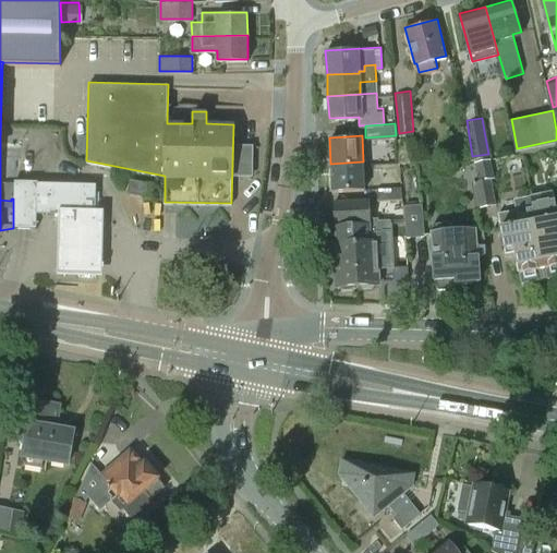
[(363,161),(330,164),(333,189),(364,188),(363,161)]
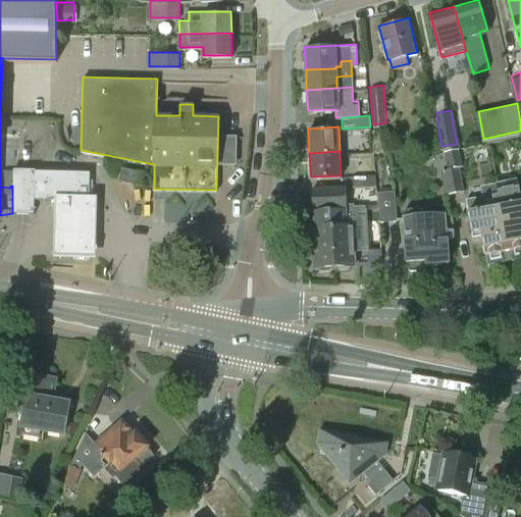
[(119,179),(142,184),(144,170),(121,166),(119,179)]
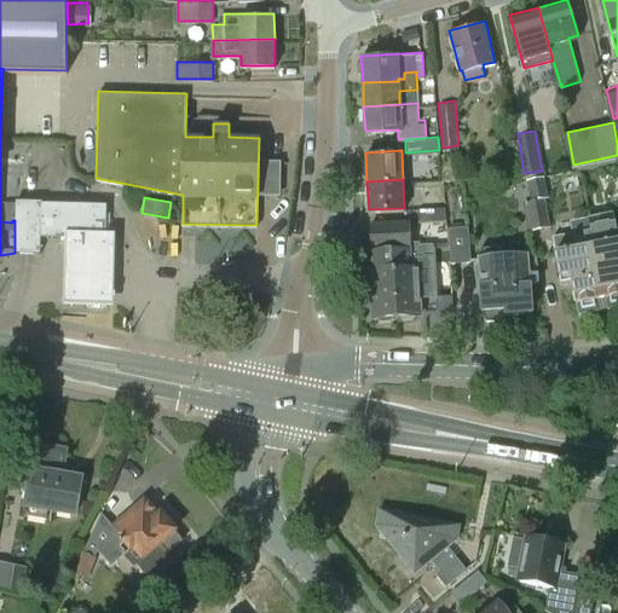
[(546,197),(526,201),(531,231),(552,227),(546,197)]
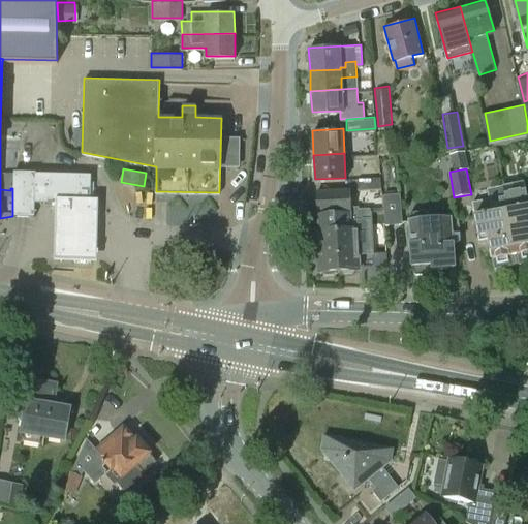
[(14,170),(13,214),(35,214),(35,201),(91,202),(92,173),(36,172),(36,171),(14,170)]
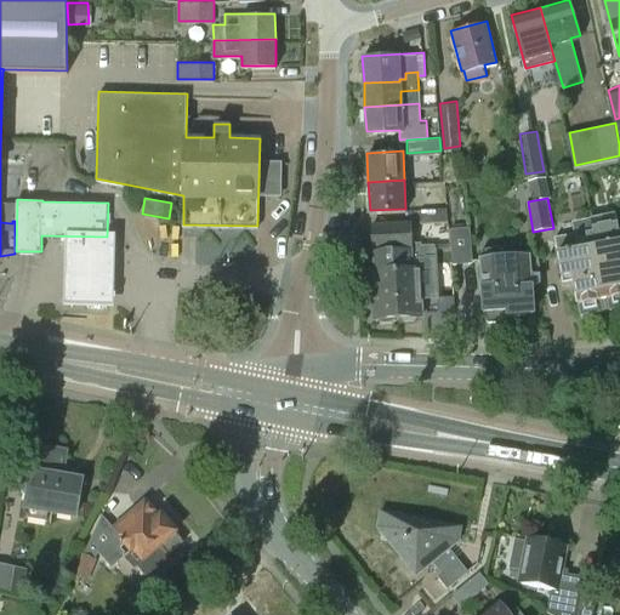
[(419,205),(420,220),(450,217),(449,203),(419,205)]
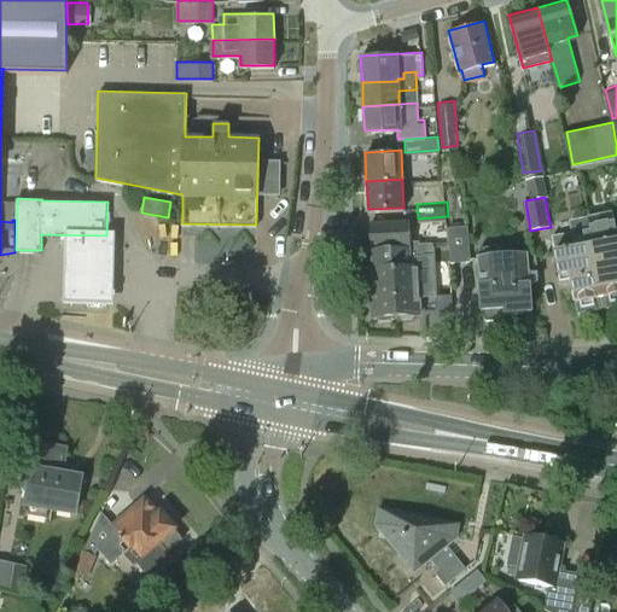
[(592,229),(585,231),(586,237),(587,240),(597,292),(603,291),(605,302),(616,298),(616,235),(615,235),(610,213),(588,216),(592,229)]
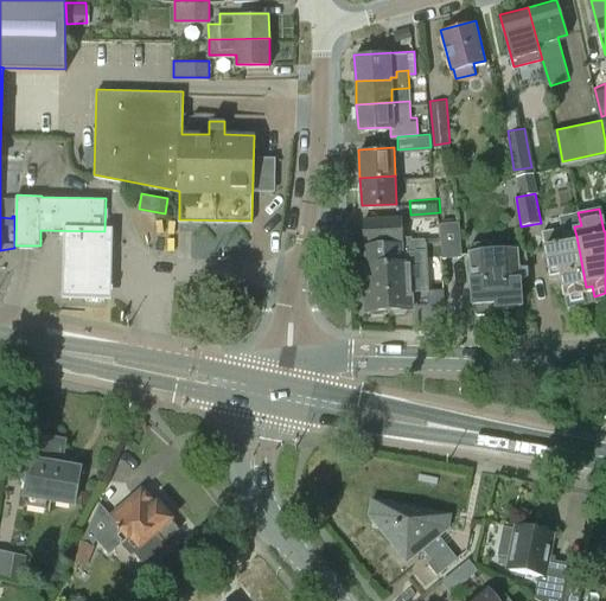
[(404,215),(363,217),(364,244),(367,308),(371,308),(374,312),(383,311),(384,308),(389,307),(388,262),(397,262),(396,256),(400,256),(400,251),(403,251),(403,250),(402,242),(401,242),(400,221),(404,219),(404,215)]
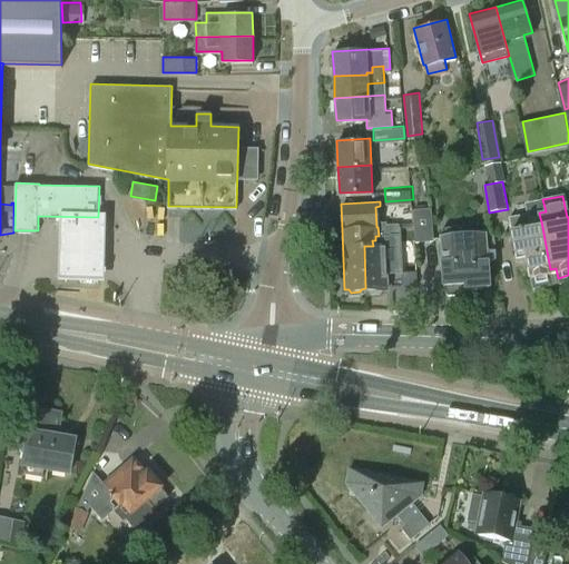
[(410,206),(413,240),(433,239),(429,204),(410,206)]
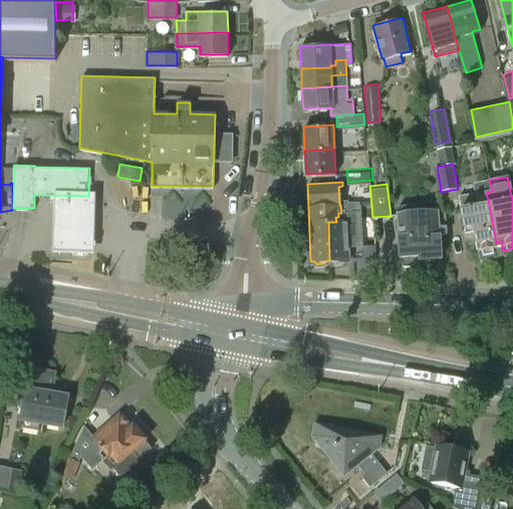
[(98,191),(57,190),(57,226),(56,253),(97,253),(98,191)]
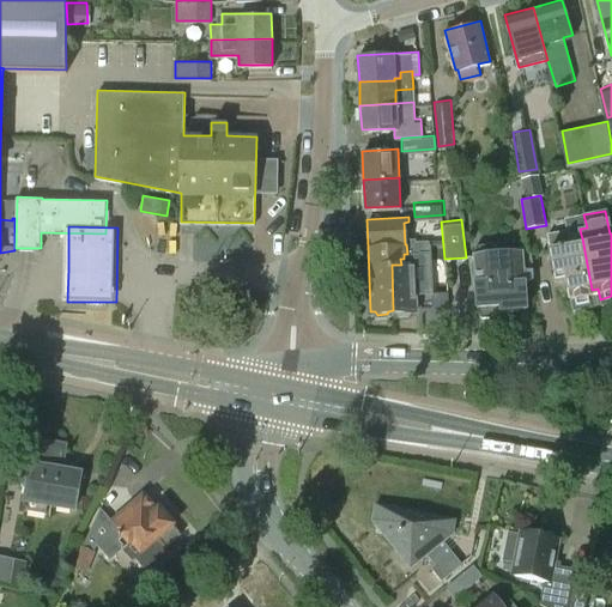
[(569,229),(547,232),(550,247),(549,248),(553,268),(563,266),(569,295),(570,295),(573,305),(594,301),(592,290),(582,238),(581,235),(571,237),(569,229)]
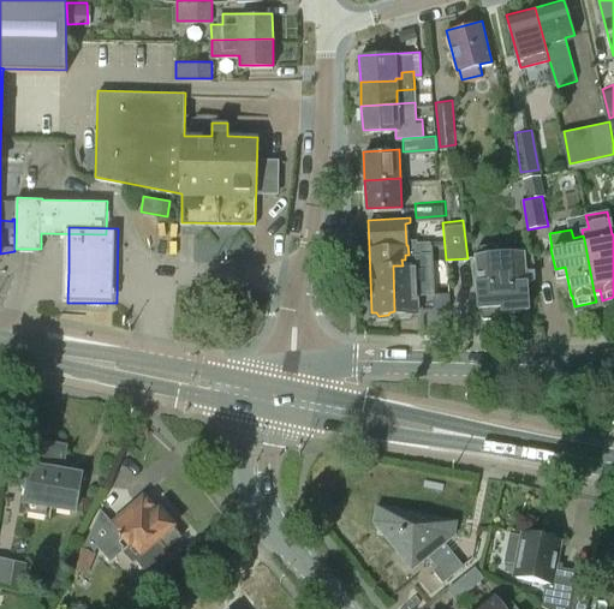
[(480,306),(481,306),(481,314),(484,316),(500,315),(502,312),(501,309),(502,309),(528,308),(526,279),(534,278),(534,270),(537,270),(530,236),(522,237),(523,249),(498,250),(496,240),(477,242),(477,252),(476,252),(480,306)]
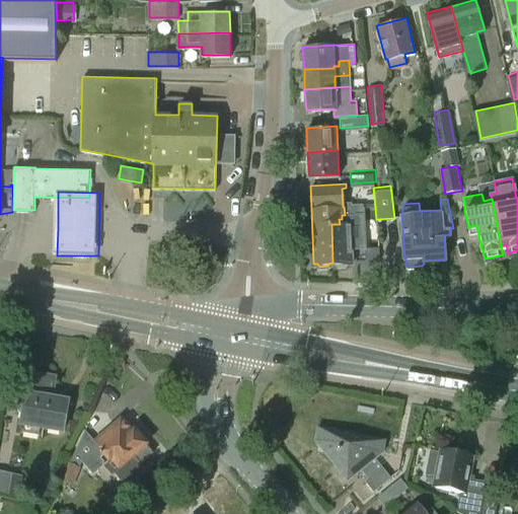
[(340,224),(331,224),(333,263),(337,263),(338,266),(346,265),(348,263),(352,263),(351,236),(356,235),(355,222),(373,222),(373,205),(363,206),(363,212),(355,212),(355,214),(345,214),(345,215),(342,215),(342,219),(339,219),(340,224)]
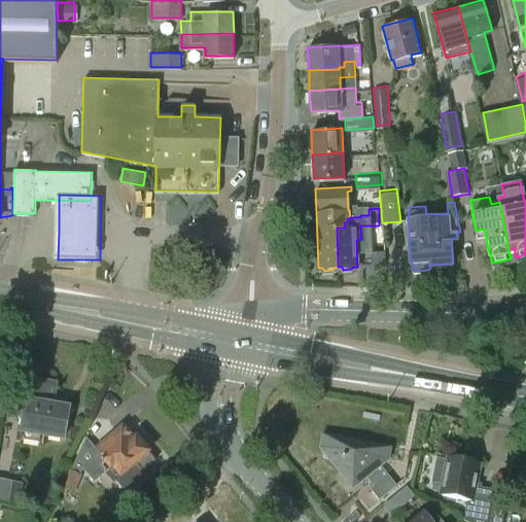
[(22,426),(65,435),(70,406),(51,403),(56,380),(26,374),(19,412),(24,413),(22,426)]
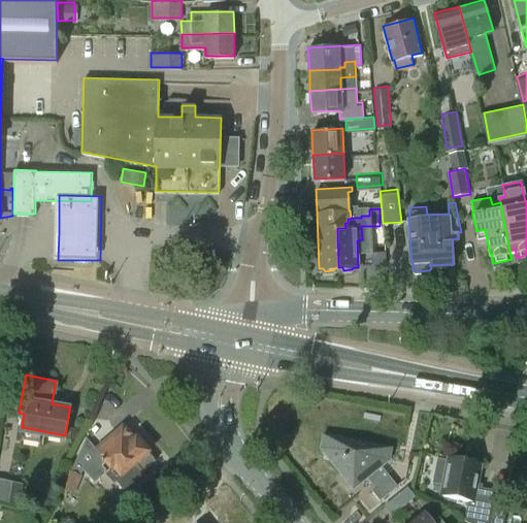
[(97,457),(86,466),(96,479),(107,469),(102,463),(105,460),(111,467),(113,465),(122,475),(120,477),(126,485),(156,458),(150,451),(150,450),(137,435),(135,436),(124,423),(97,447),(98,448),(93,452),(97,457)]
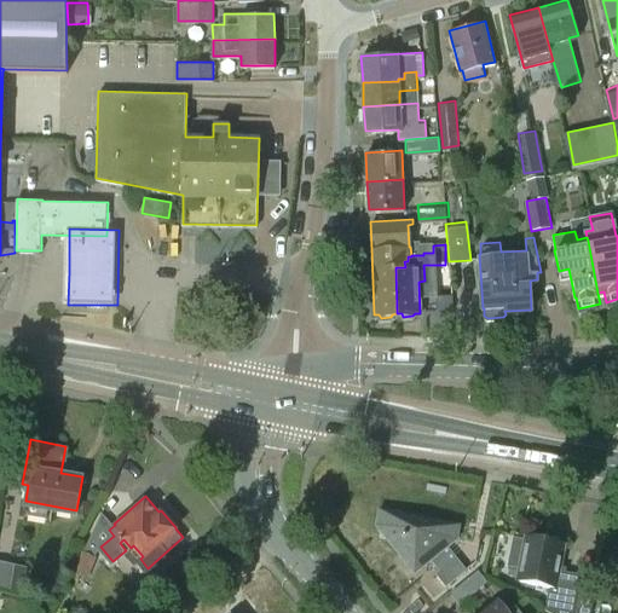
[(435,571),(446,584),(467,567),(448,543),(457,537),(460,522),(404,512),(404,510),(385,507),(379,507),(376,522),(381,528),(379,535),(386,536),(415,570),(431,557),(439,567),(435,571)]
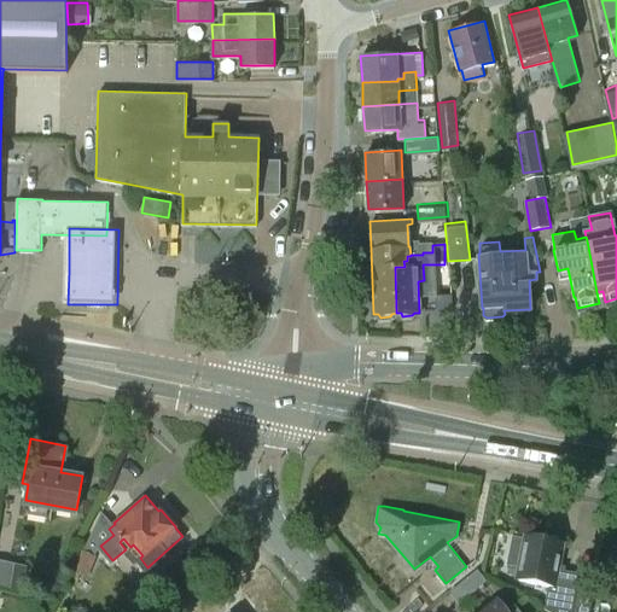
[(527,532),(518,576),(549,582),(546,604),(562,611),(588,611),(593,586),(577,583),(578,572),(557,569),(563,540),(560,538),(557,535),(551,534),(546,536),(543,536),(541,531),(534,530),(529,532),(527,532)]
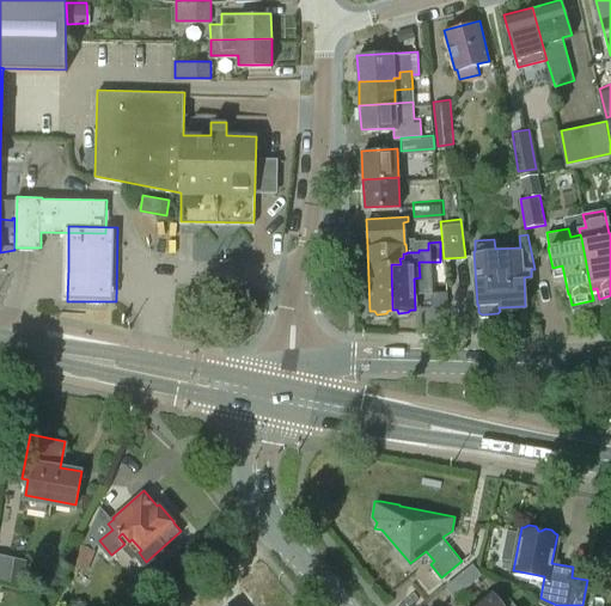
[(73,561),(87,567),(97,545),(83,539),(73,561)]
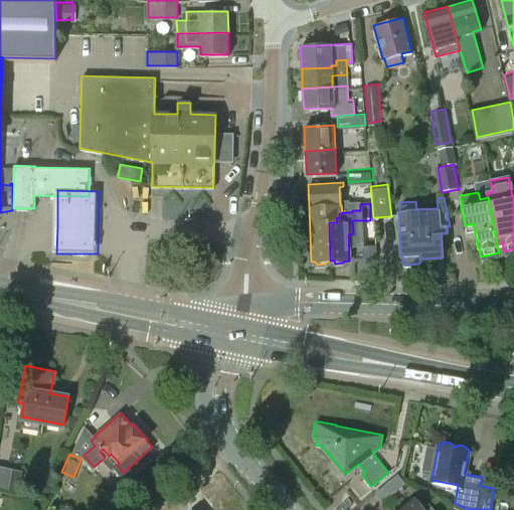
[(0,488),(7,491),(12,469),(0,466),(0,488)]
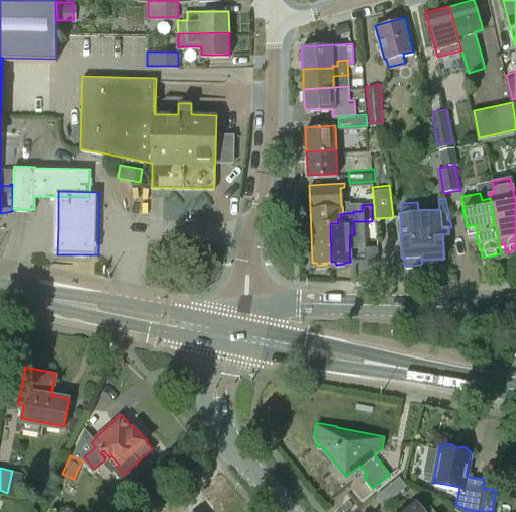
[(377,493),(384,502),(406,484),(399,474),(377,493)]
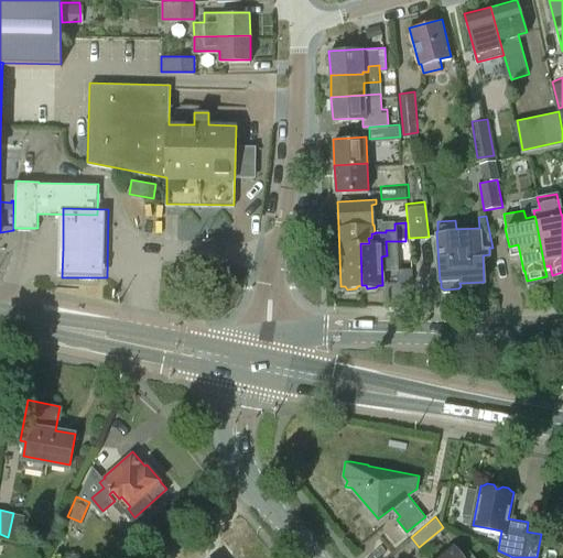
[(57,529),(50,527),(41,531),(39,536),(53,542),(57,529)]
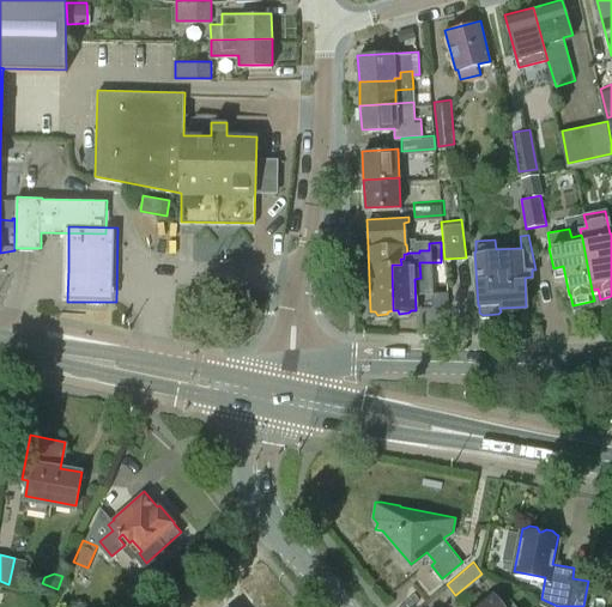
[(516,606),(511,600),(503,606),(494,594),(477,606),(516,606)]
